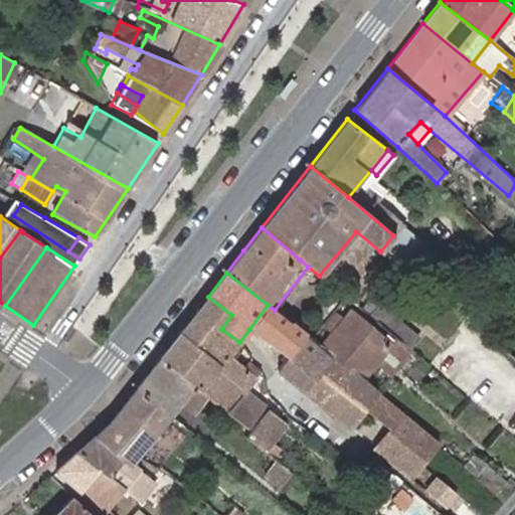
[(208,297),(179,333),(220,364),(229,355),(234,359),(243,348),(239,342),(221,329),(231,315),(208,297)]
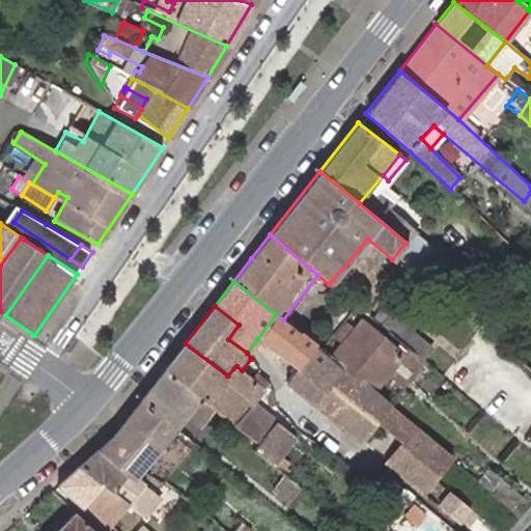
[(382,307),(371,319),(381,328),(392,315),(382,307)]
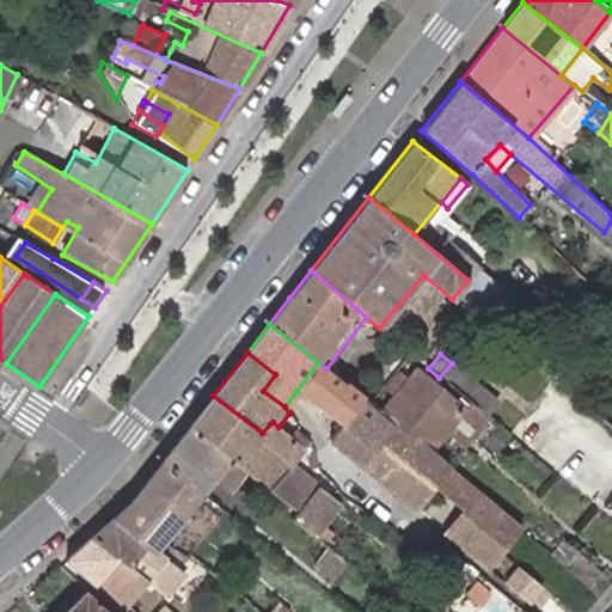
[(326,368),(318,362),(297,391),(341,422),(363,396),(326,368)]
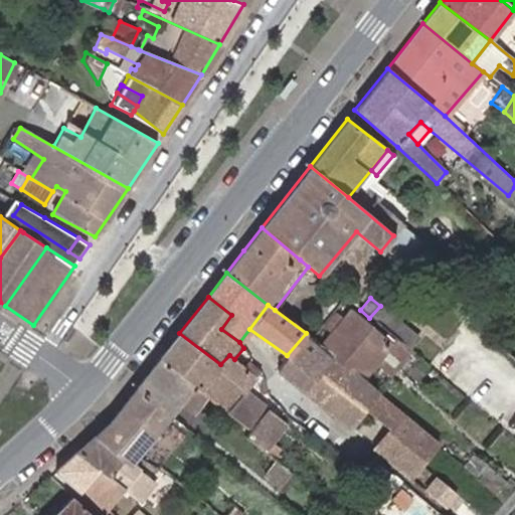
[(406,348),(416,336),(380,306),(369,318),(406,348)]
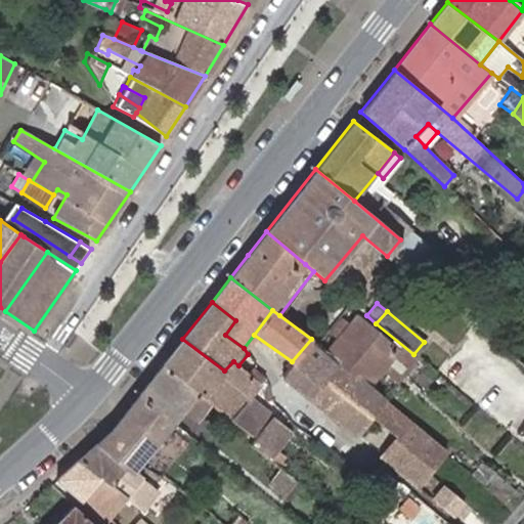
[(361,321),(355,316),(347,326),(339,319),(330,331),(338,338),(325,351),(341,364),(365,385),(396,350),(411,364),(417,357),(413,354),(376,323),(366,315),(361,321)]
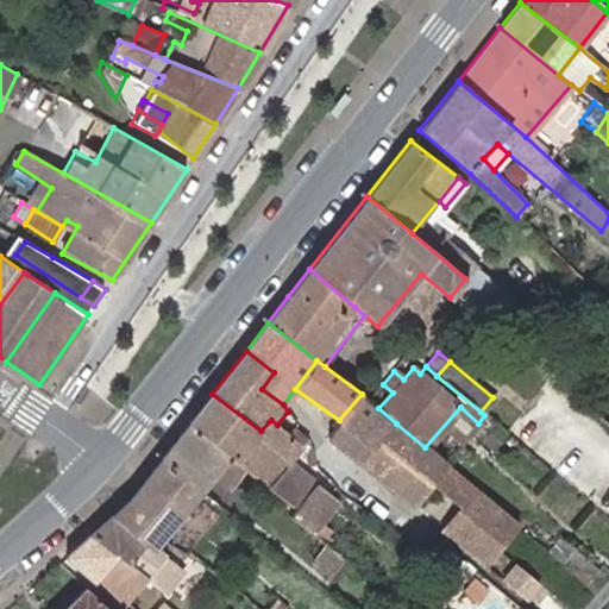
[(261,431),(212,394),(188,424),(228,456),(244,468),(295,508),(305,496),(307,494),(313,484),(316,481),(287,456),(303,432),(295,426),(288,434),(277,425),(271,420),(261,431)]
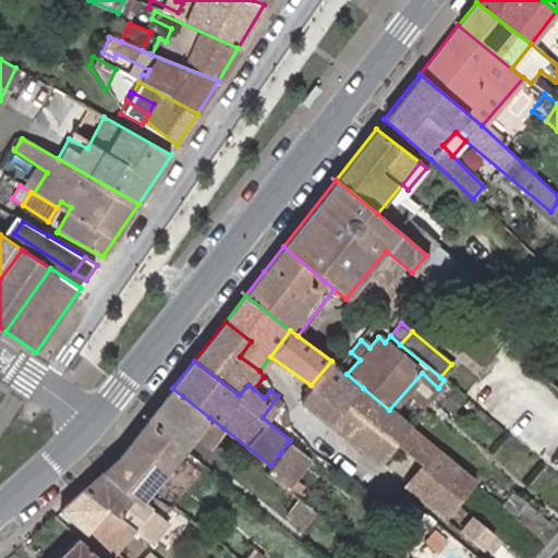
[(330,426),(363,388),(347,374),(331,361),(311,385),(298,400),(330,426)]
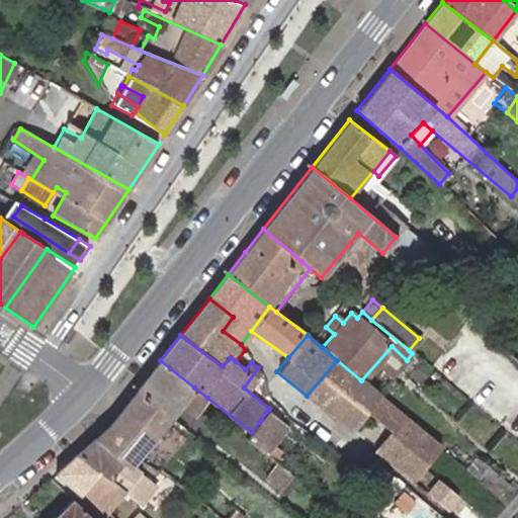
[(160,360),(136,391),(172,418),(181,406),(194,387),(160,360)]
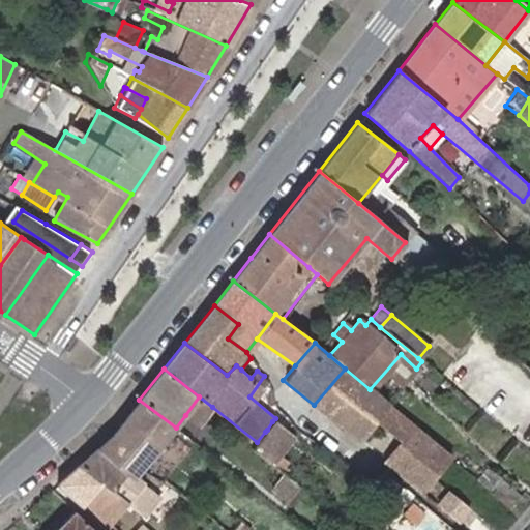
[(314,405),(341,428),(371,390),(370,389),(345,369),(314,405)]
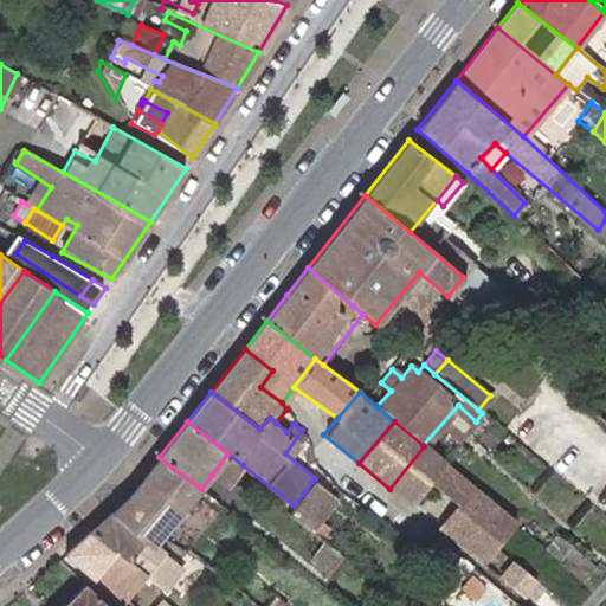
[(389,489),(407,503),(427,478),(442,462),(424,446),(389,489)]
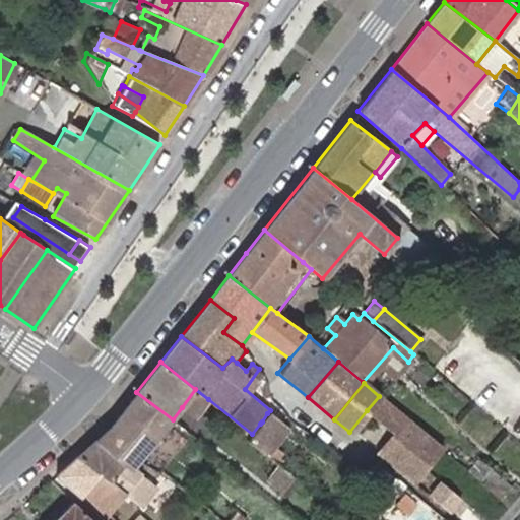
[(195,389),(182,407),(195,417),(208,399),(195,389)]
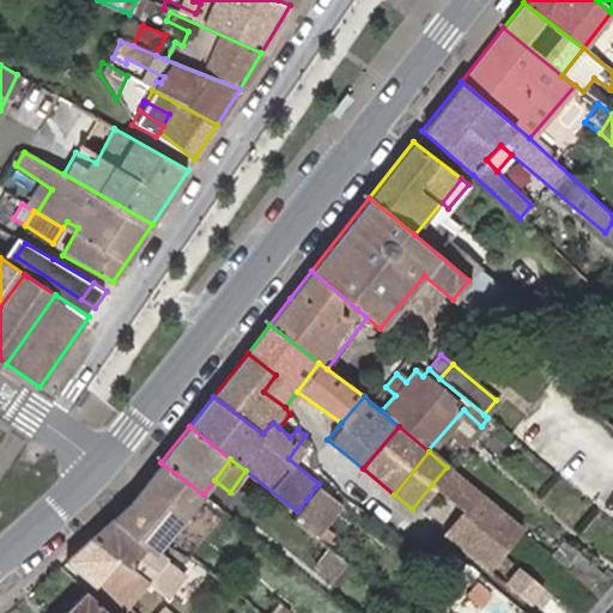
[(127,505),(110,520),(144,545),(155,554),(167,540),(204,495),(161,462),(127,505)]
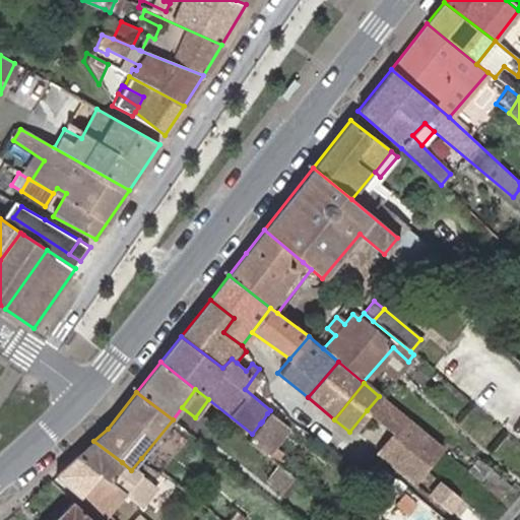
[(367,410),(393,432),(404,417),(379,396),(367,410)]
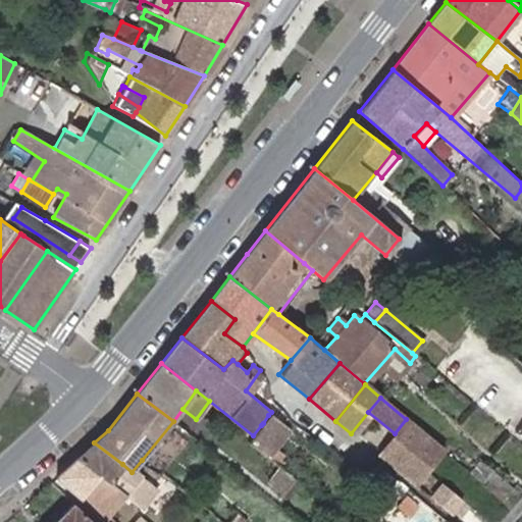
[(268,415),(263,423),(261,425),(253,435),(247,444),(263,457),(283,428),(268,415)]
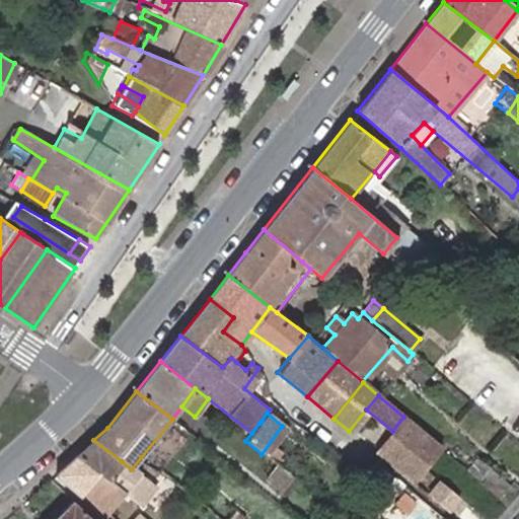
[(411,480),(422,467),(438,447),(403,417),(392,431),(376,452),(411,480)]
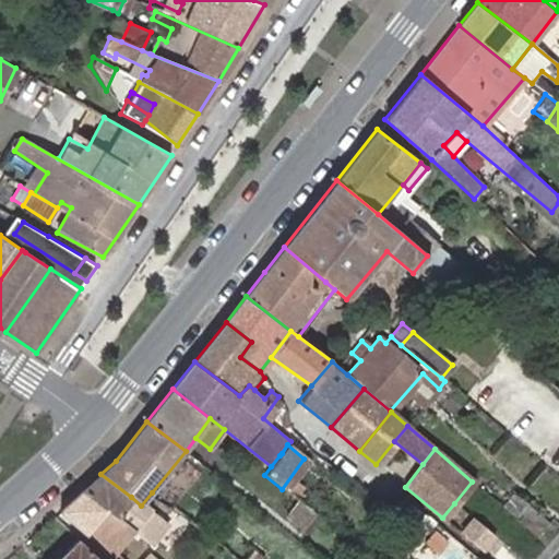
[(131,497),(100,474),(82,489),(116,515),(131,497)]
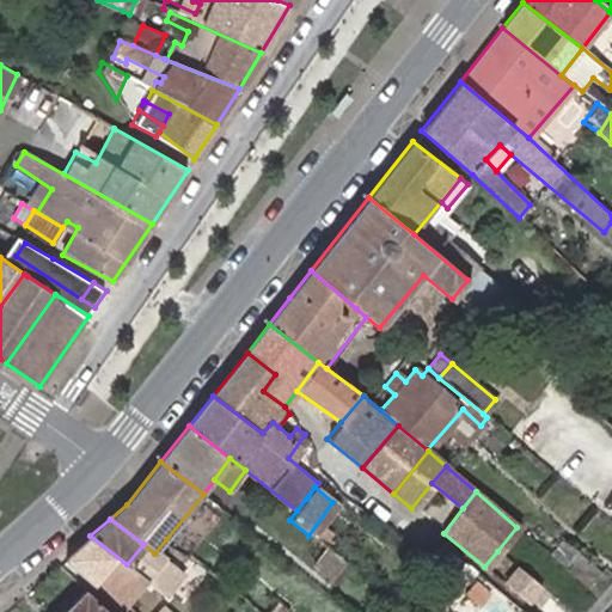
[(127,564),(90,536),(65,558),(122,611),(148,581),(127,564)]
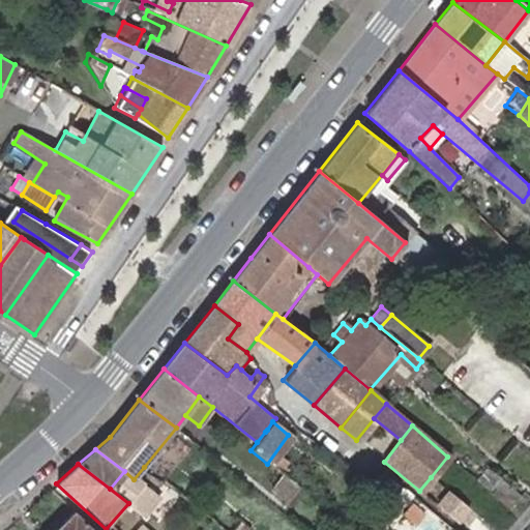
[(175,469),(166,482),(181,495),(192,480),(175,469)]
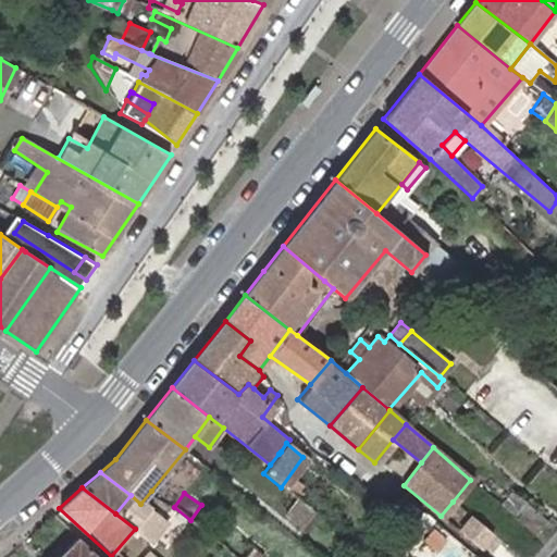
[(140,504),(131,495),(115,514),(135,529),(149,510),(140,504)]
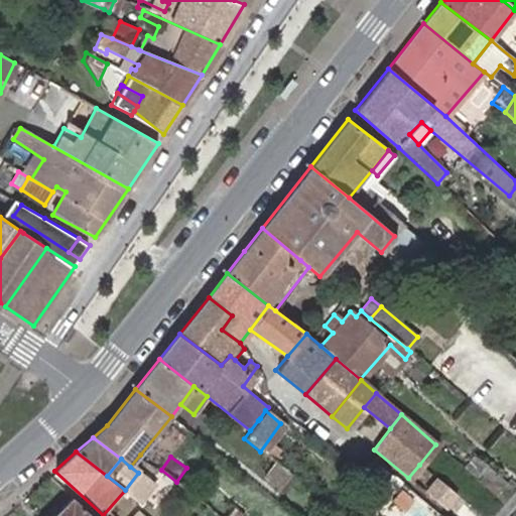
[(274,492),(290,475),(275,463),(261,480),(274,492)]
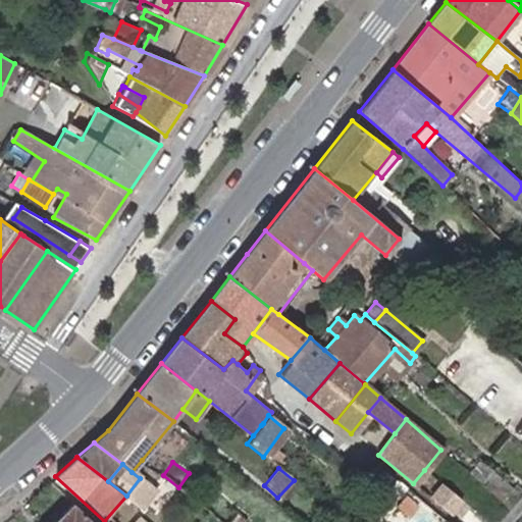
[(140,478),(126,496),(138,505),(152,487),(140,478)]
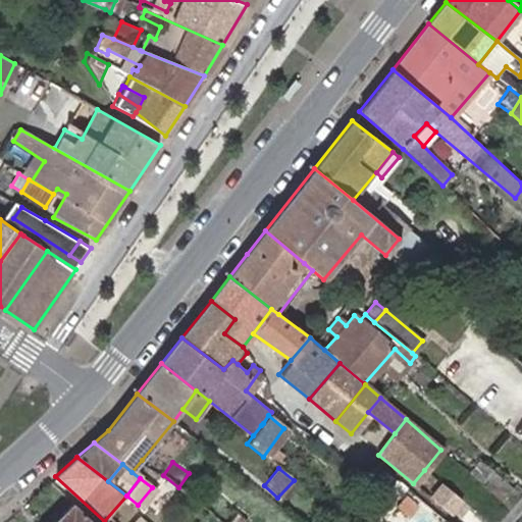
[(465,503),(440,482),(430,496),(454,516),(465,503)]
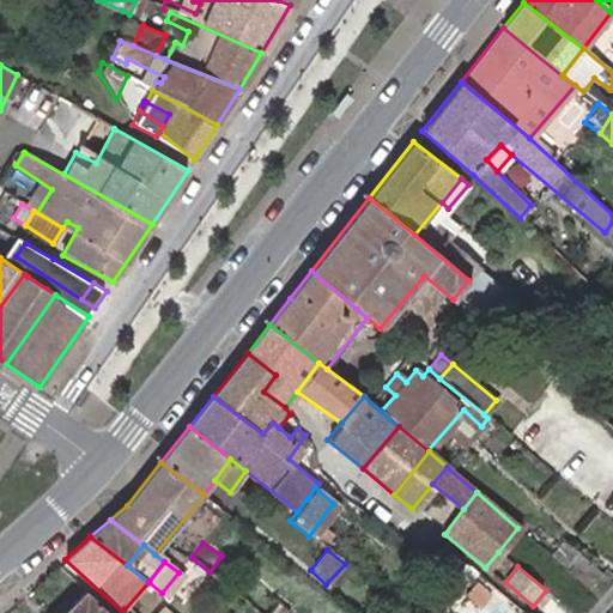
[(61,612),(108,612),(85,590),(61,612)]
